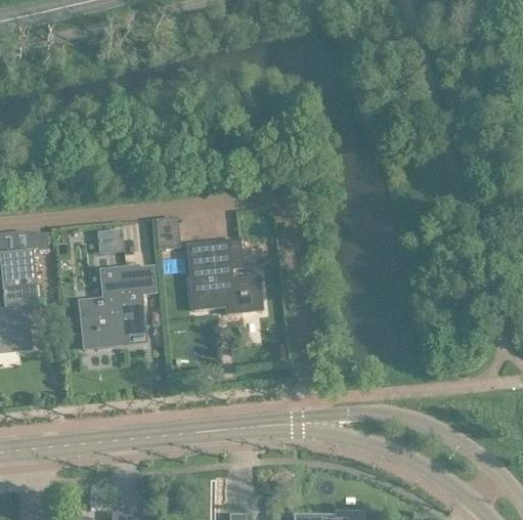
[(179,247),(175,216),(156,218),(159,249),(179,247)]
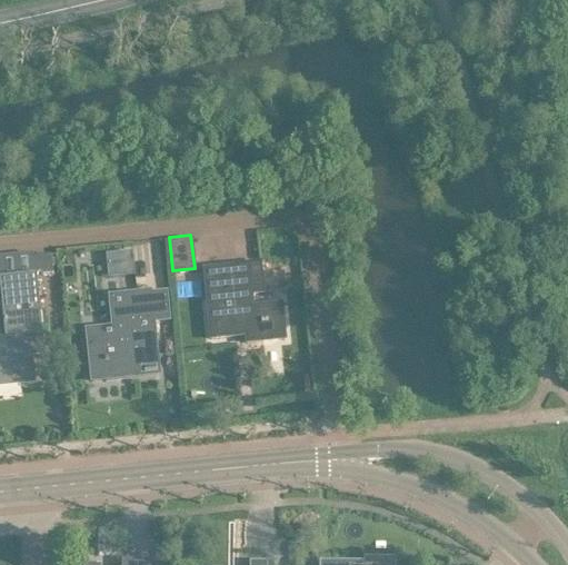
[(108,274),(135,271),(132,248),(107,250),(108,274)]
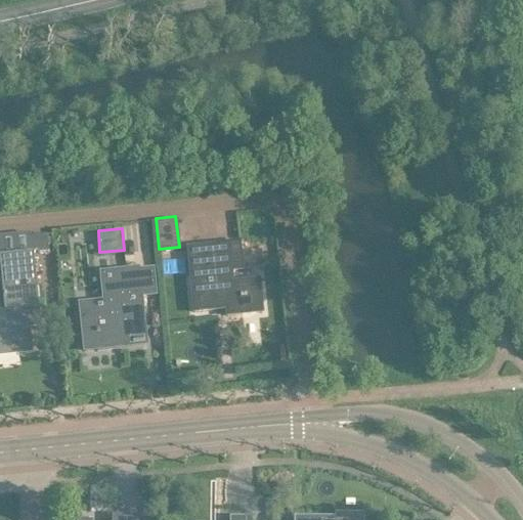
[(46,232),(31,233),(32,244),(37,244),(37,249),(39,251),(48,250),(48,249),(46,232)]
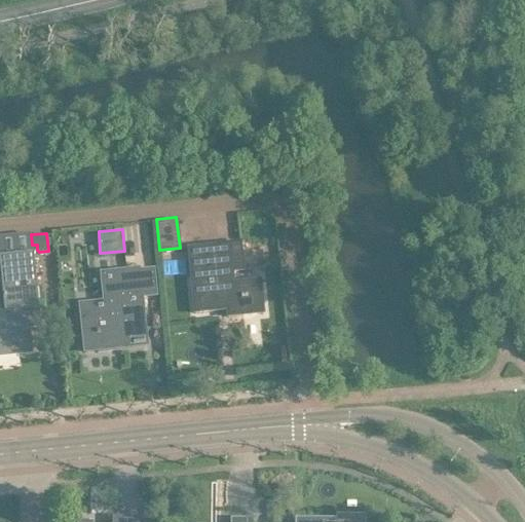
[(227,314),(261,311),(258,280),(232,282),(231,271),(242,269),(239,241),(228,243),(187,247),(193,311),(226,307),(227,314)]
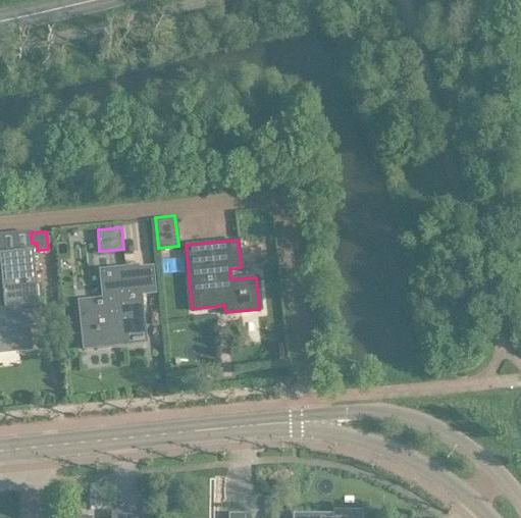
[(0,272),(1,286),(0,285),(0,351),(30,348),(28,331),(30,331),(29,324),(28,315),(25,315),(24,305),(38,304),(33,250),(0,253),(0,272)]
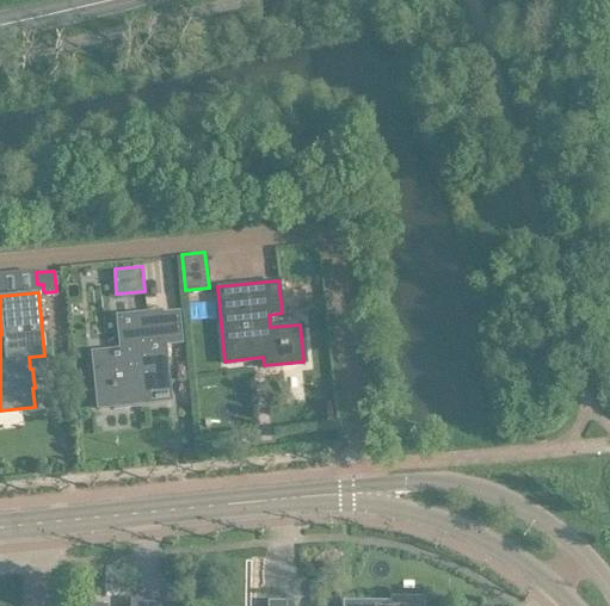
[(121,346),(93,348),(96,369),(98,404),(139,401),(137,390),(168,388),(161,310),(118,314),(121,346)]
